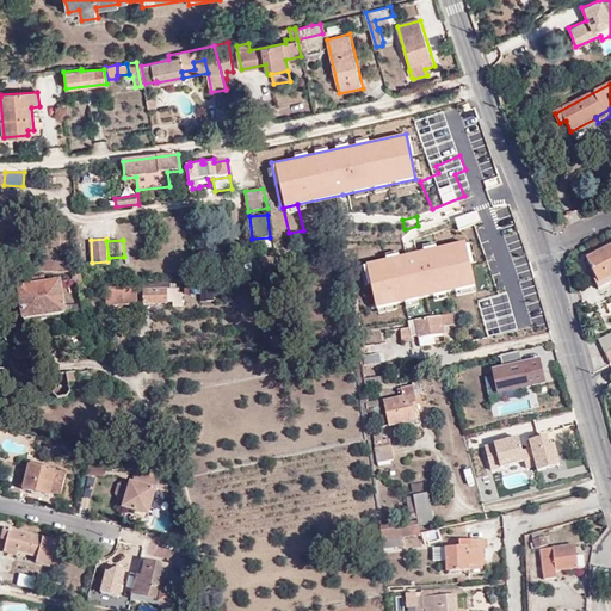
[(411,252),(364,264),(375,309),(476,287),(466,240),(411,252)]
